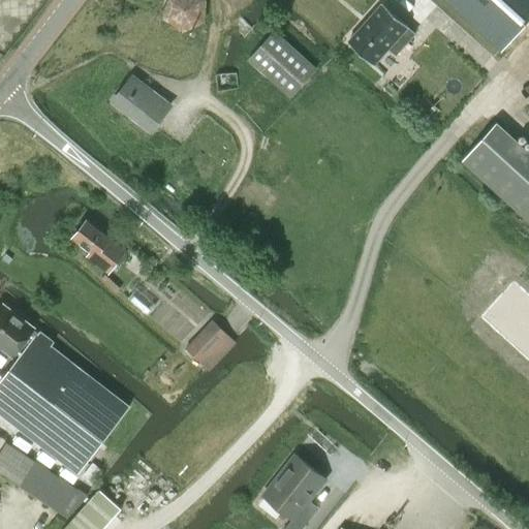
[(162,0),(161,20),(182,33),(204,22),(205,0),(162,0)]
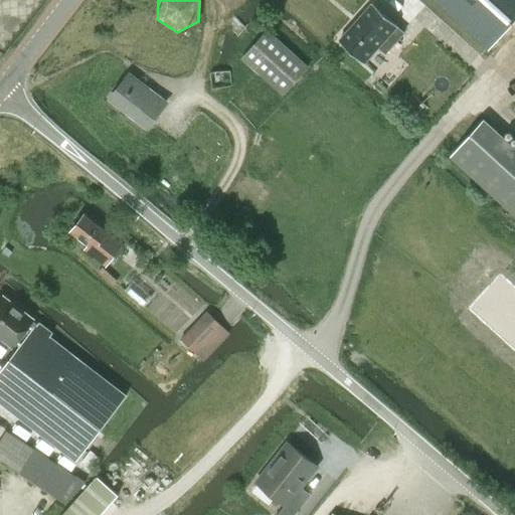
[(514,18),(514,0),(425,0),(485,52),(514,18)]
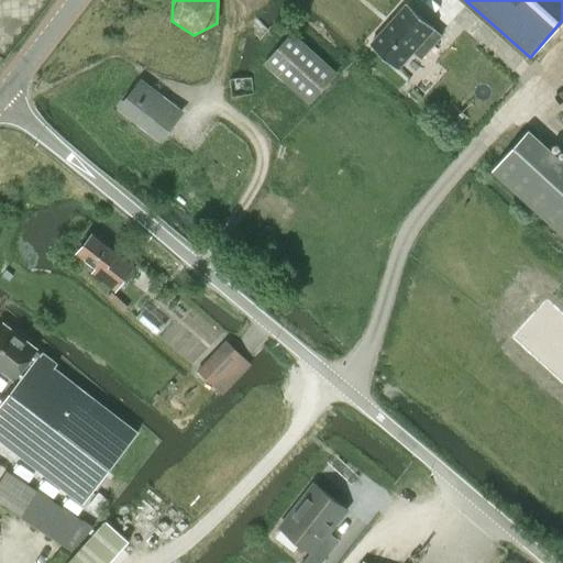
[(407,3),(371,44),(397,68),(412,51),(421,58),(441,35),(433,29),(433,28),(407,3)]
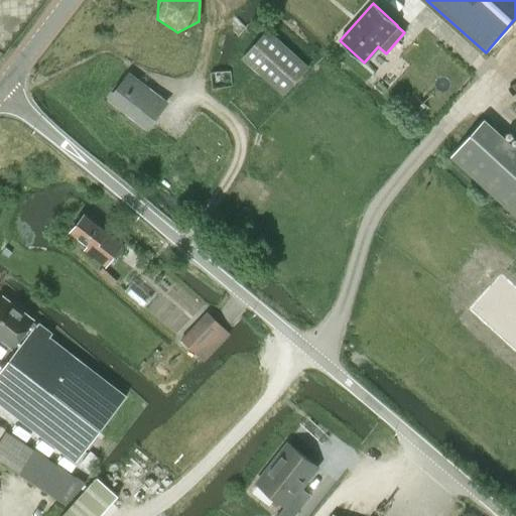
[(282,95),(307,67),(268,30),(242,58),(282,95)]
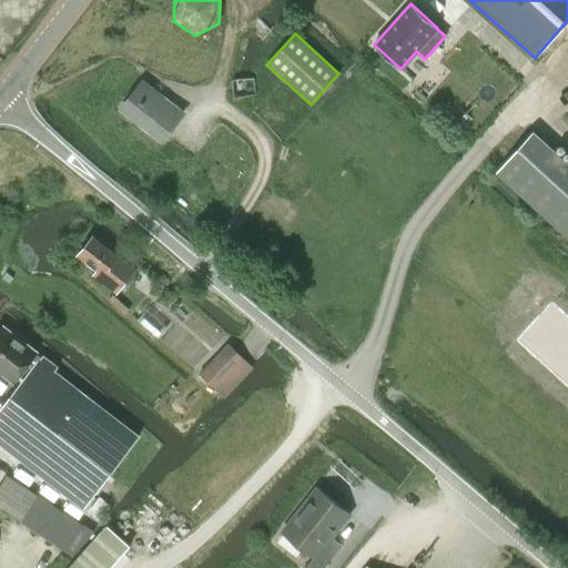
[(253,75),(252,75),(231,78),(233,98),(255,95),(253,75)]
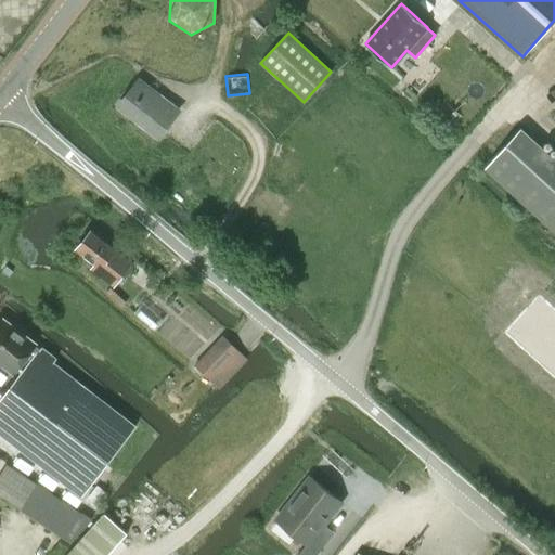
[(139,81),(118,106),(158,137),(178,111),(139,81)]
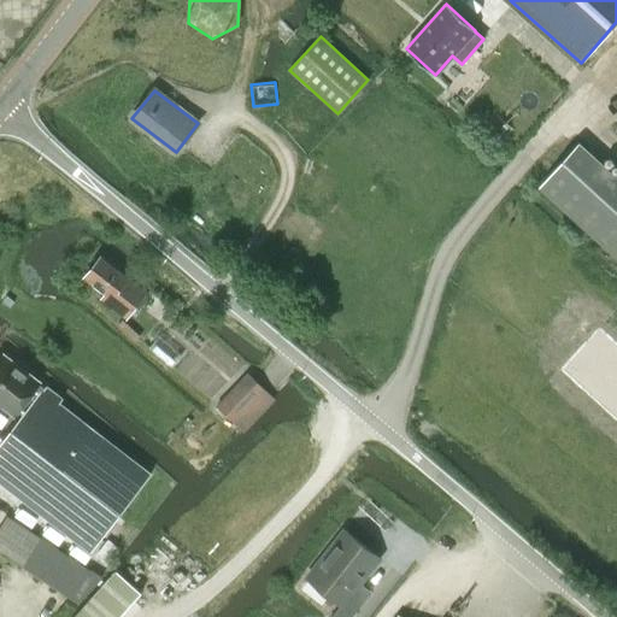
[(616,177),(579,144),(540,187),(616,256),(616,177)]
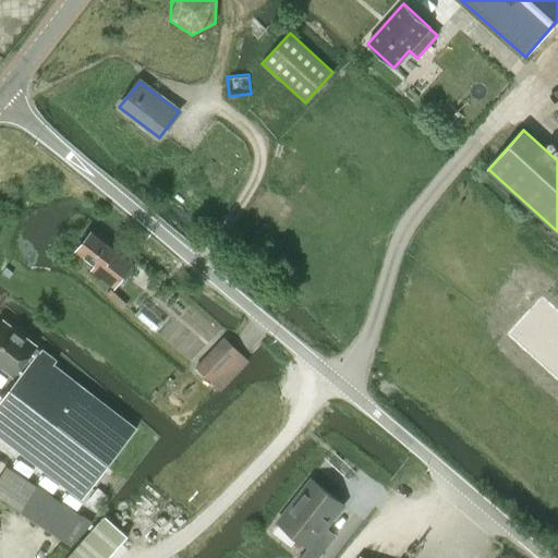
[(113,288),(132,265),(91,232),(75,251),(95,266),(92,270),(113,288)]
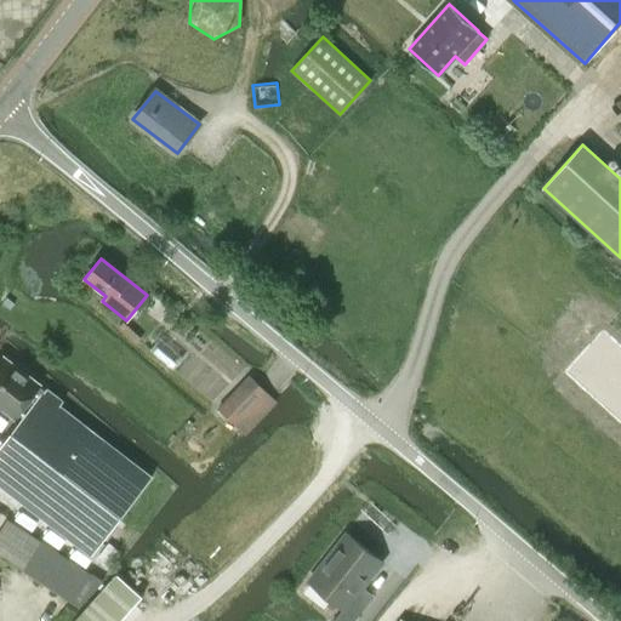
[(142,339),(124,322),(119,328),(137,345),(142,339)]
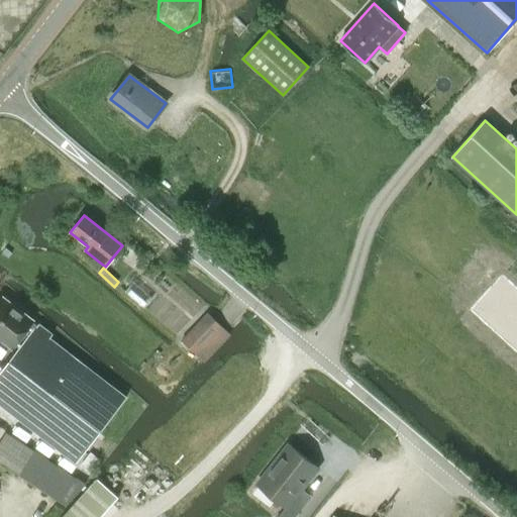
[(516,272),(480,311),(516,345),(516,272)]
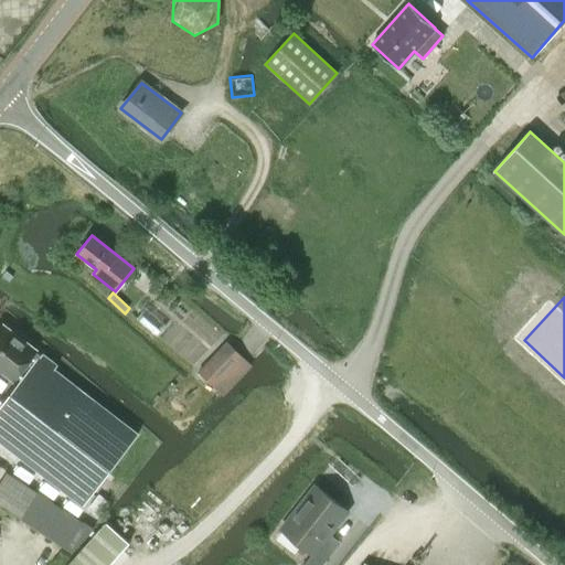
[(0,369),(13,380),(35,350),(1,324),(0,326),(0,369)]
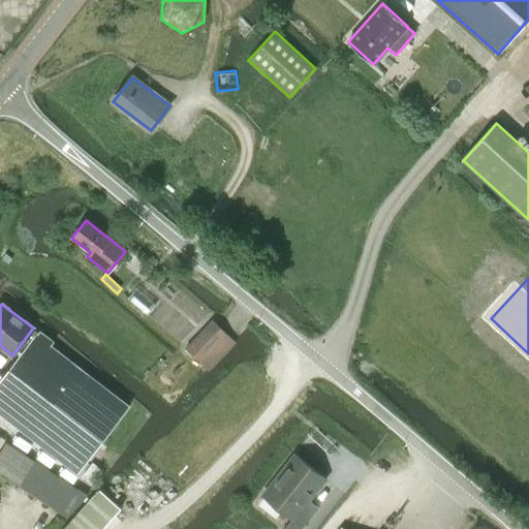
[(226,335),(225,334),(212,320),(185,347),(200,362),(226,335)]
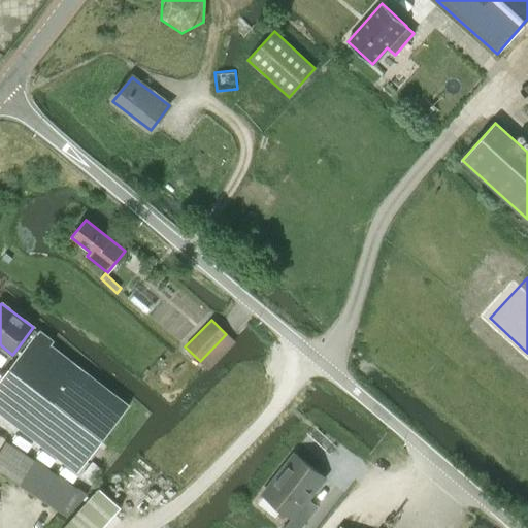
[(38,332),(0,381),(0,411),(77,471),(128,406),(50,345),(52,342),(38,332)]
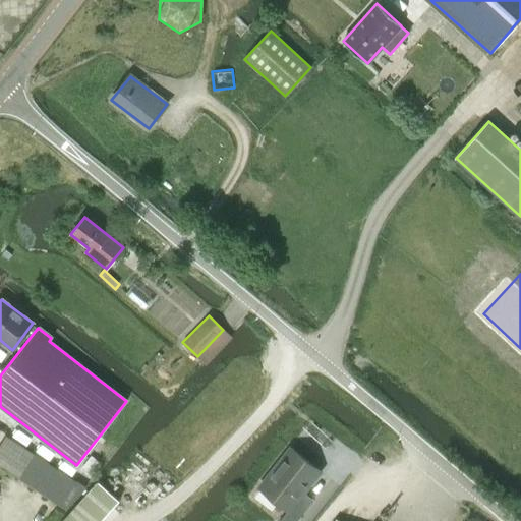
[(0,445),(0,466),(13,475),(30,451),(6,436),(0,445)]
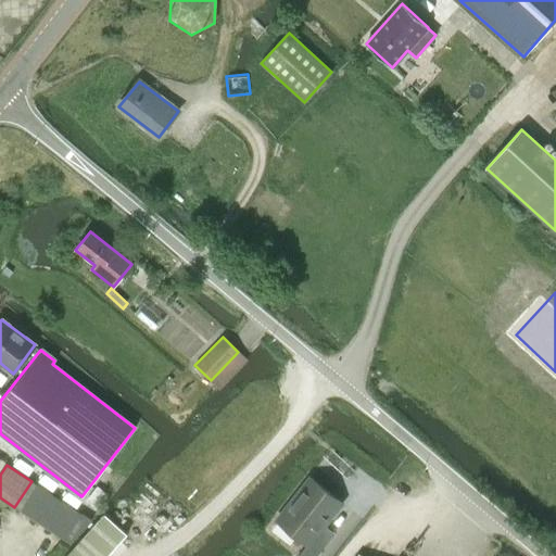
[(308,476),(274,520),(306,546),(298,555),(316,555),(320,551),(310,542),(341,502),(308,476)]
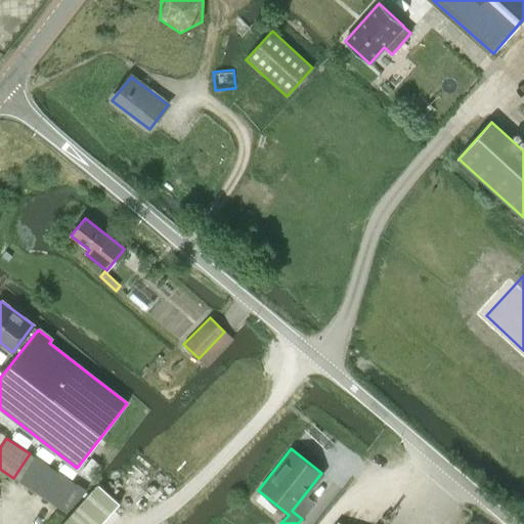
[(30,453),(13,478),(37,493),(53,469),(30,453)]
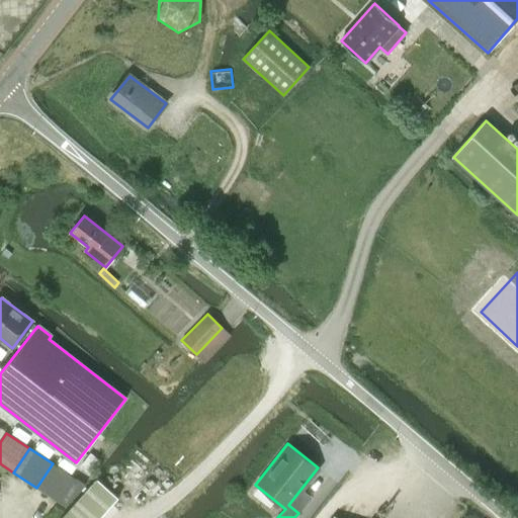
[(53,463),(36,488),(60,503),(65,507),(85,486),(75,479),(53,463)]
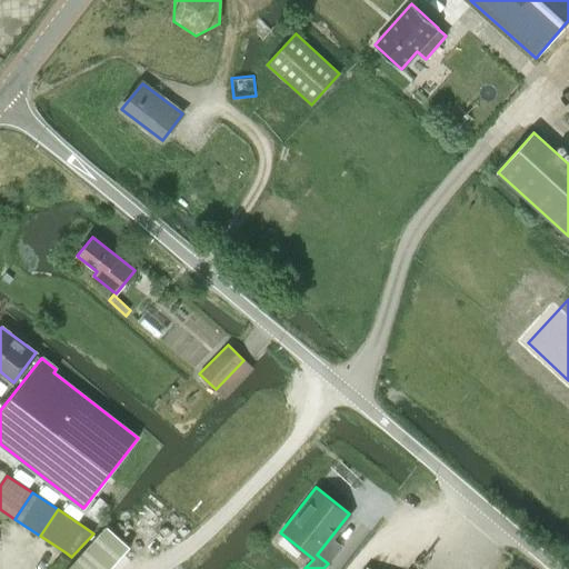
[(103,529),(67,568),(110,568),(130,547),(107,526),(106,526),(103,528),(103,529)]
